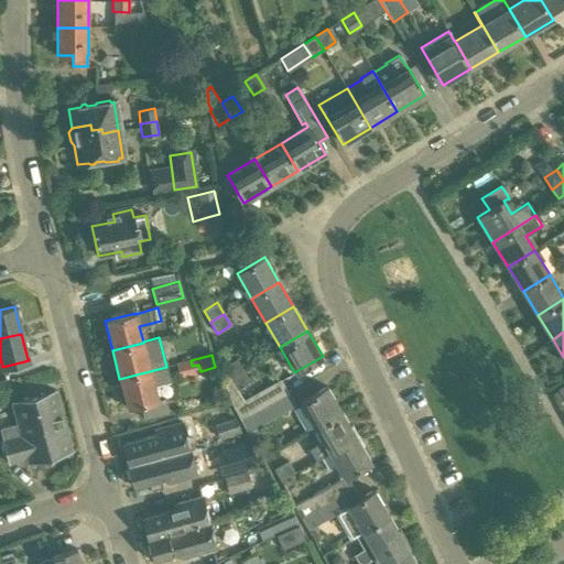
[(228,378),(243,369),(236,356),(220,365),(227,378),(228,378)]
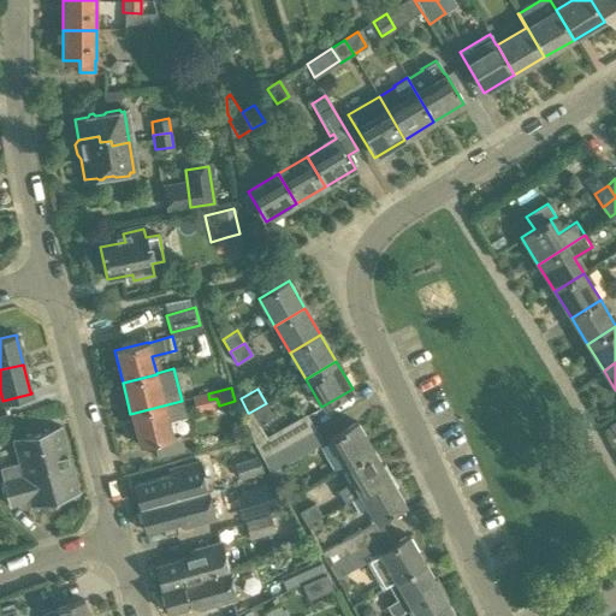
[(209,400),(208,394),(191,398),(195,412),(219,406),(217,398),(209,400)]
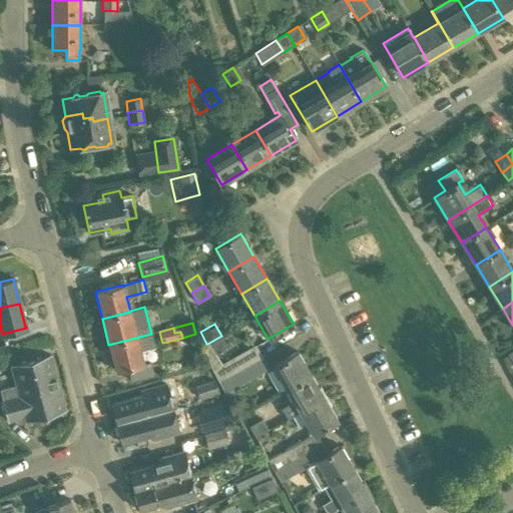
[(151,334),(108,345),(115,372),(125,369),(129,383),(154,377),(150,362),(143,363),(140,352),(155,348),(151,334)]
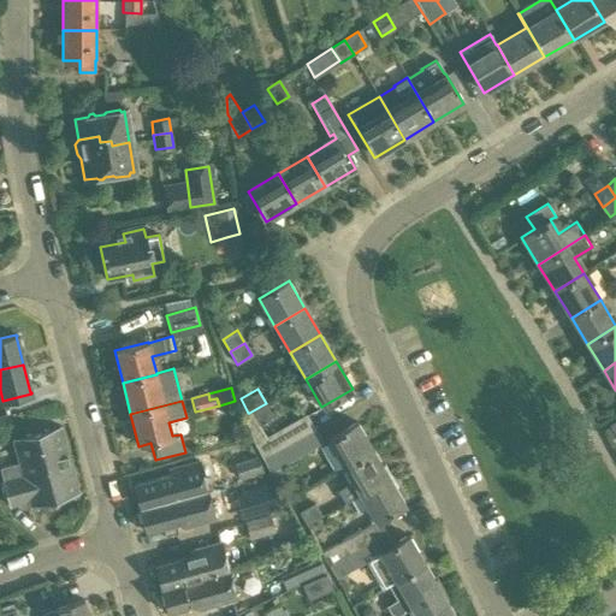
[(249,413),(248,413),(242,416),(265,456),(314,427),(306,412),(264,436),(258,426),(273,416),(266,403),(249,413)]
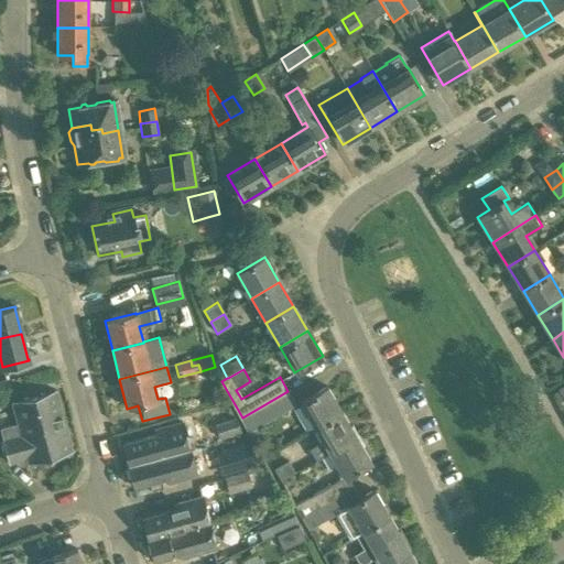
[(314,427),(342,412),(326,387),(300,402),(314,427)]
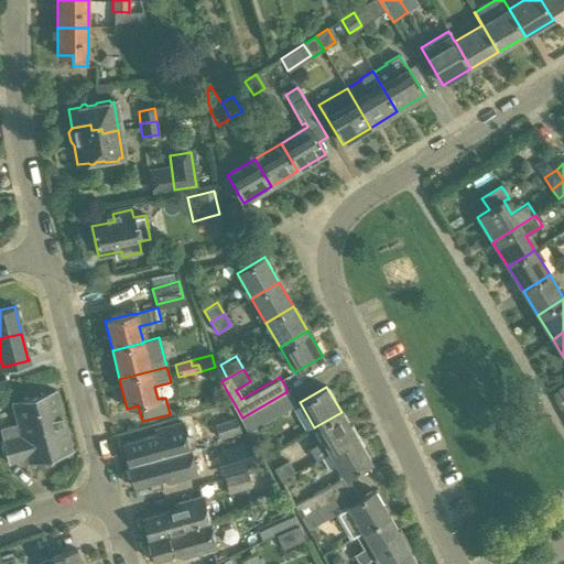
[(0,434),(0,437),(8,465),(26,459),(28,463),(71,451),(55,390),(11,402),(19,430),(0,434)]
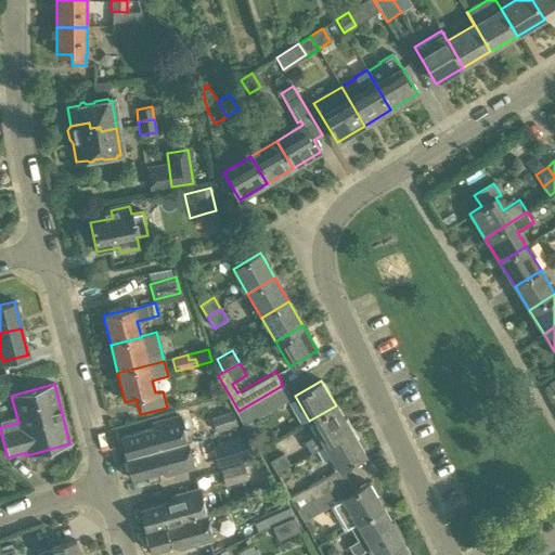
[(283,385),(239,411),(246,424),(292,398),(283,385)]
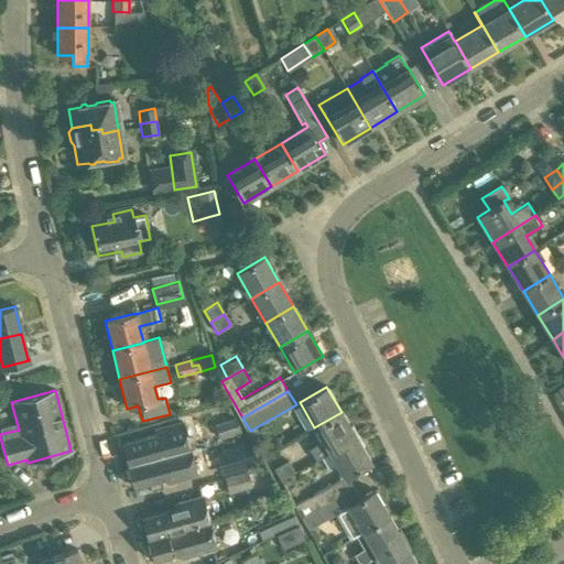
[(342,412),(314,427),(323,442),(310,449),(316,461),(329,453),(356,437),(342,412)]
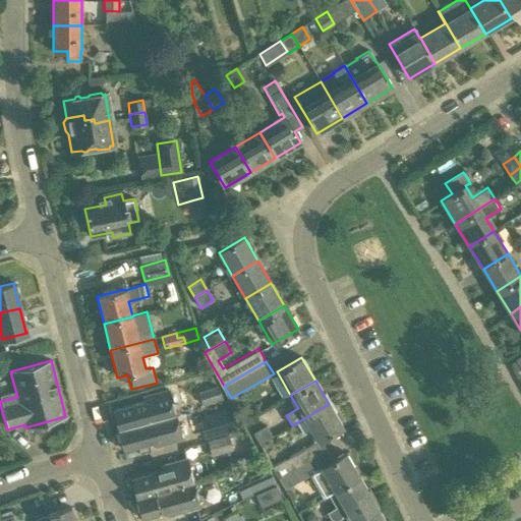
[(197,393),(203,405),(222,399),(218,386),(197,393)]
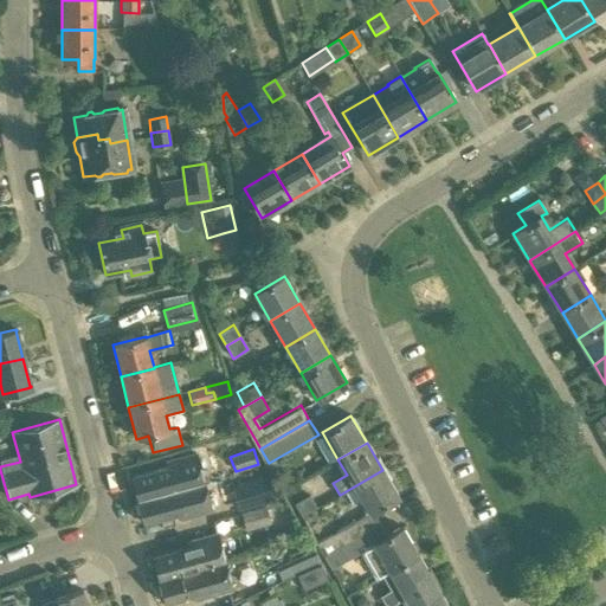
[(137,500),(204,482),(195,453),(165,462),(166,468),(131,477),(137,500)]
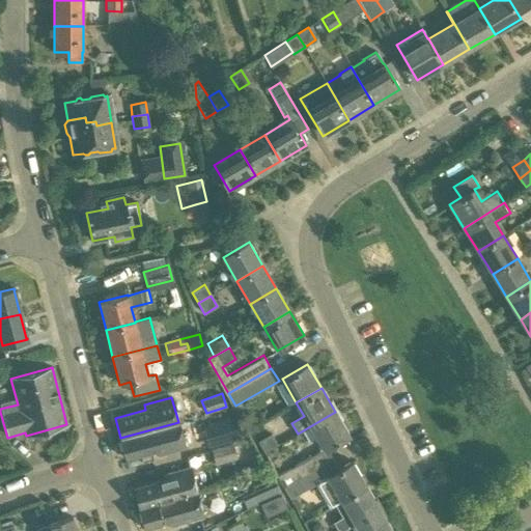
[(335,412),(310,426),(324,449),(276,476),(282,487),(333,458),(327,447),(348,435),(335,412)]
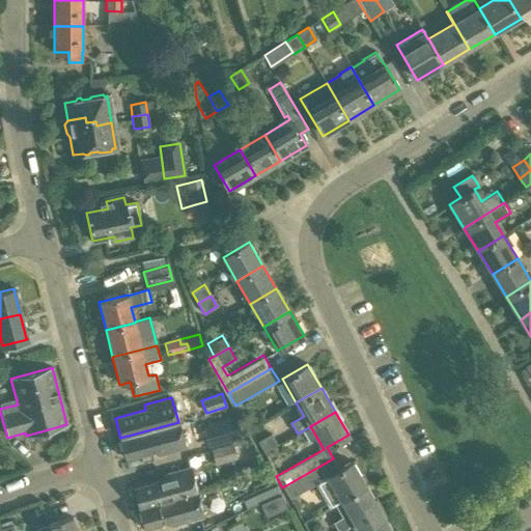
[(203,425),(211,448),(236,441),(230,418),(203,425)]
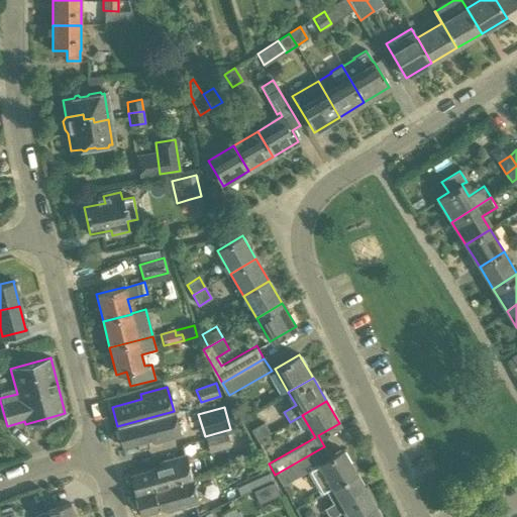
[(174,411),(117,426),(123,446),(151,438),(153,443),(180,435),(174,411)]
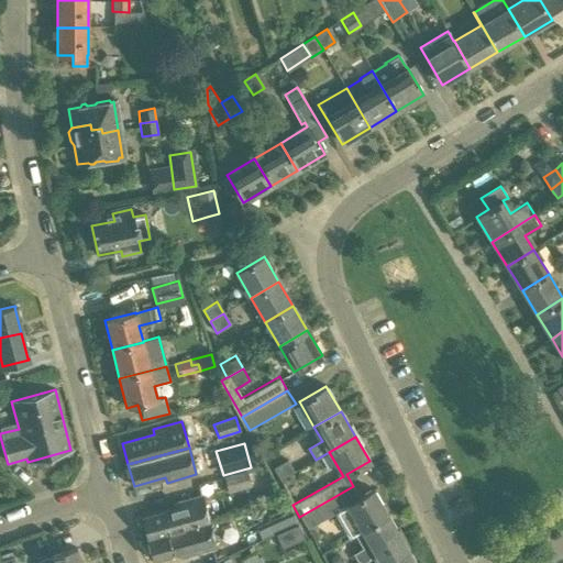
[(278,479),(294,471),(288,459),(272,467),(278,479)]
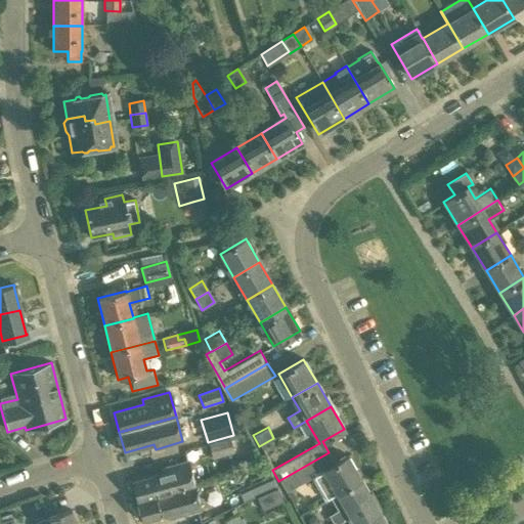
[(229,437),(208,443),(212,460),(233,452),(229,437)]
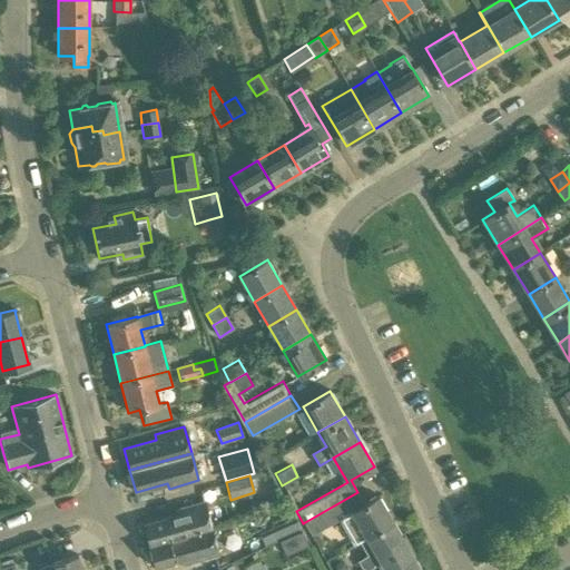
[(365,504),(357,492),(303,523),(310,536),(338,520),(353,543),(357,541),(392,520),(379,497),(365,504)]
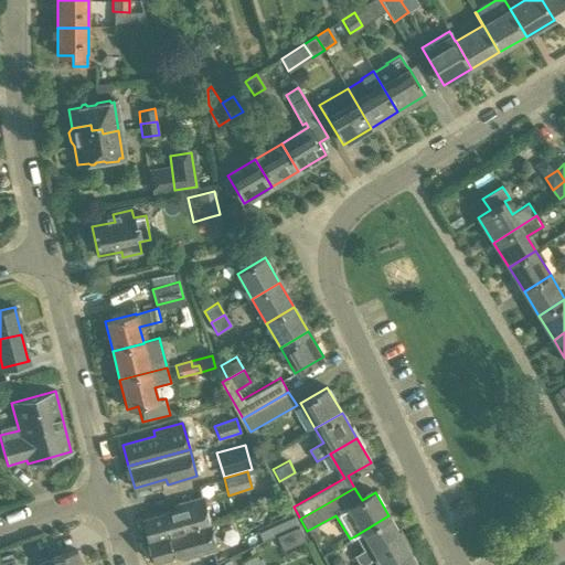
[(149,540),(209,523),(202,498),(173,505),(174,510),(142,518),(149,540)]
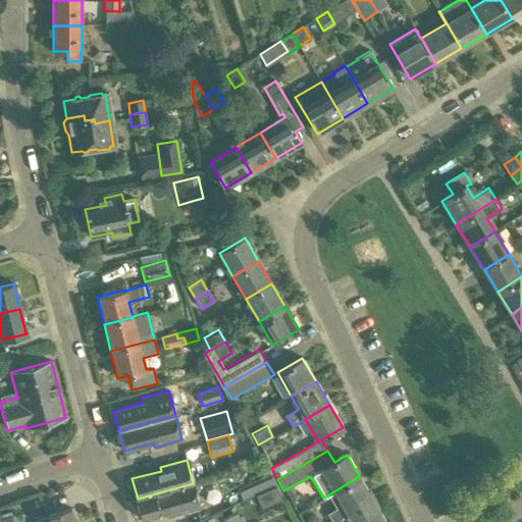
[(270,473),(247,483),(252,494),(275,484),(270,473)]
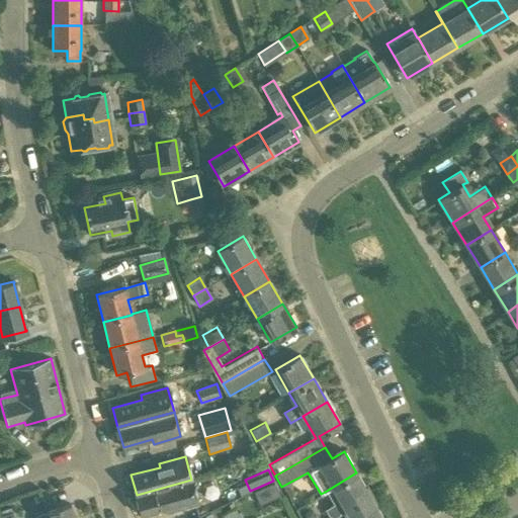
[(356,472),(325,492),(333,505),(325,510),(329,517),(334,517),(345,511),(370,497),(356,472)]
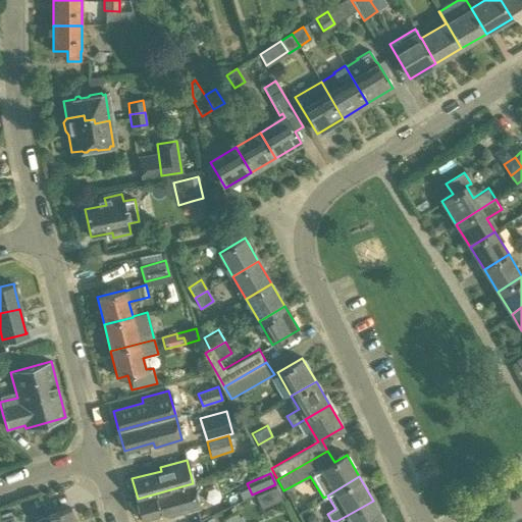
[(200,508),(193,483),(138,499),(143,519),(172,512),(173,516),(200,508)]
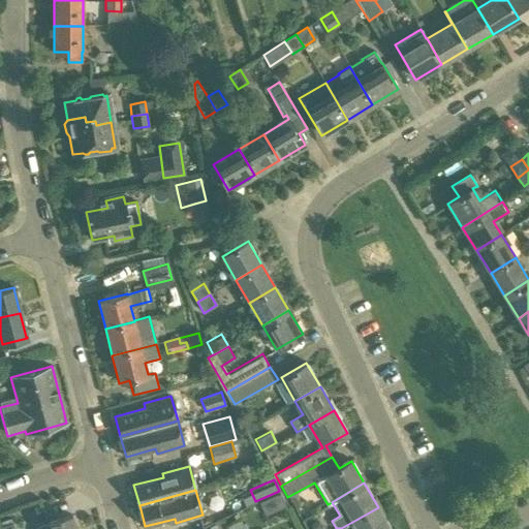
[(265,516),(286,504),(279,491),(257,502),(265,516)]
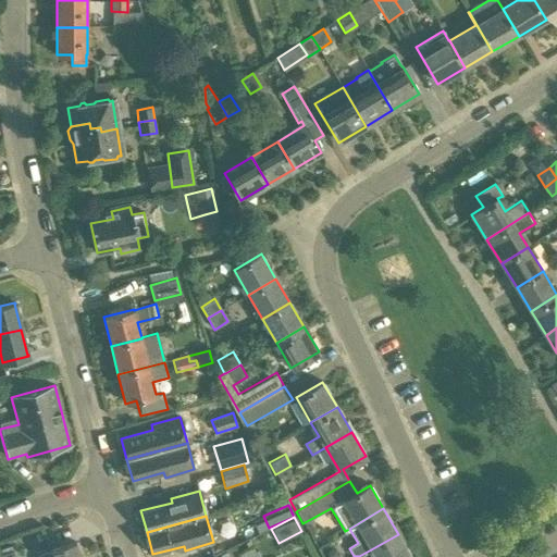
[(411,556),(398,534),(371,549),(375,556),(411,556)]
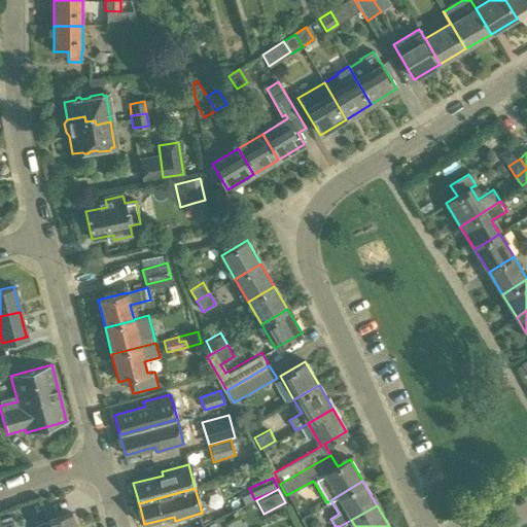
[(36,526),(74,526),(71,514),(36,524),(36,526)]
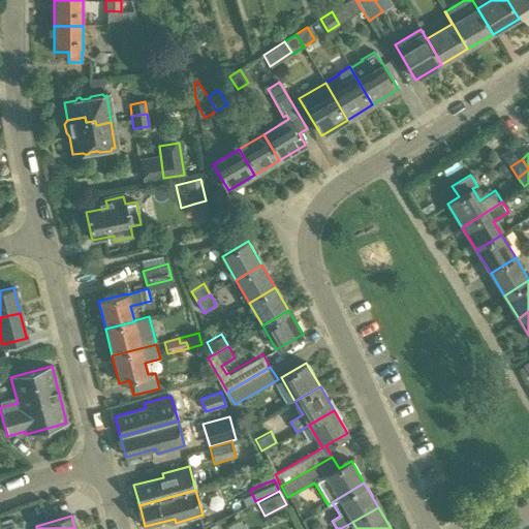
[(226,525),(228,528),(243,528),(239,520),(226,525)]
